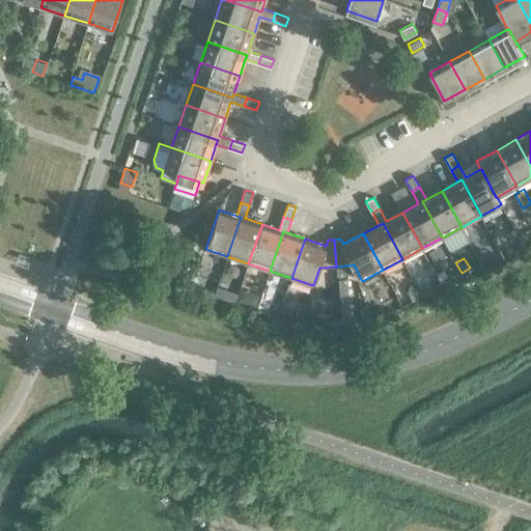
[(449,279),(444,270),(437,275),(442,283),(449,279)]
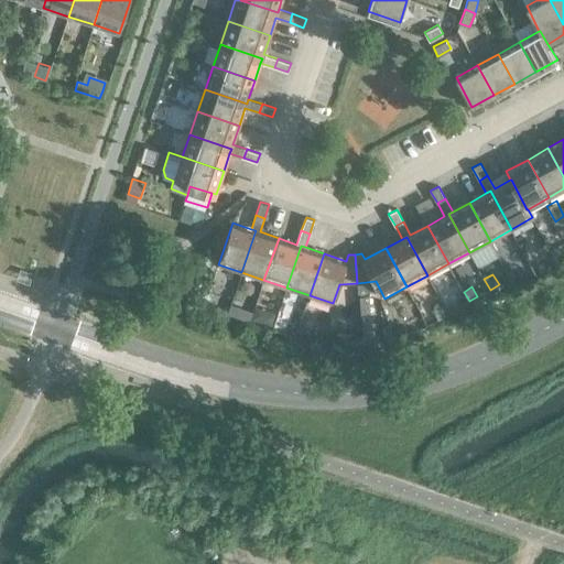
[(372,297),(361,297),(361,337),(372,337),(372,297)]
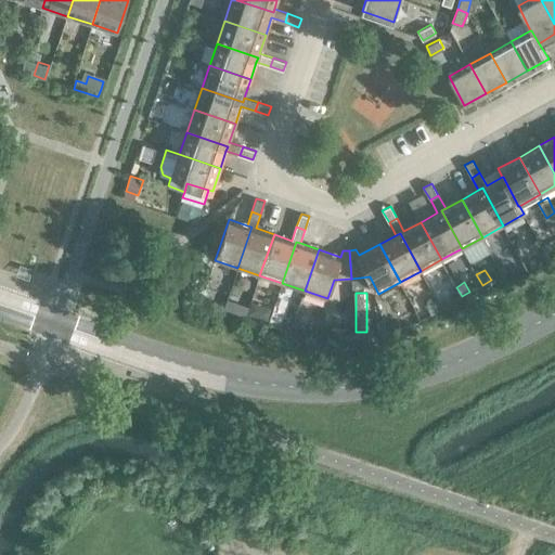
[(426,302),(431,312),(440,308),(435,298),(426,302)]
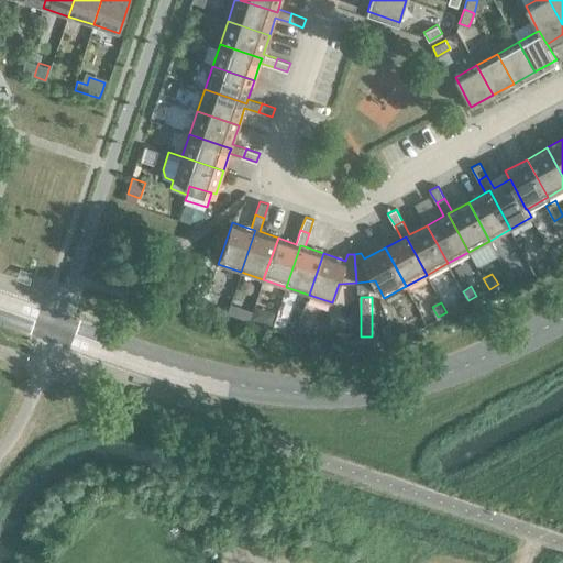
[(388,324),(383,327),(387,339),(393,338),(388,324)]
